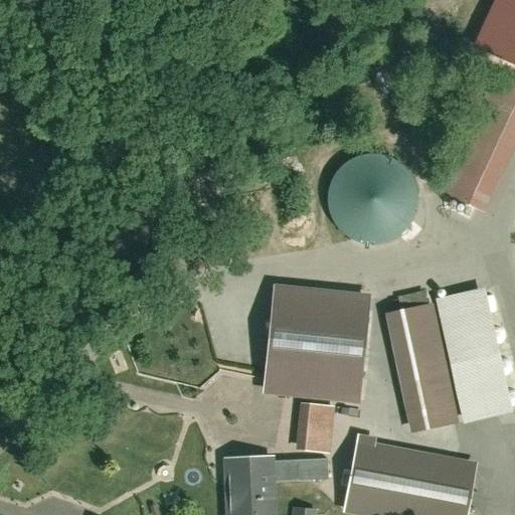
[(514,138),(514,75),(496,67),(450,167),(493,187),(514,138)]
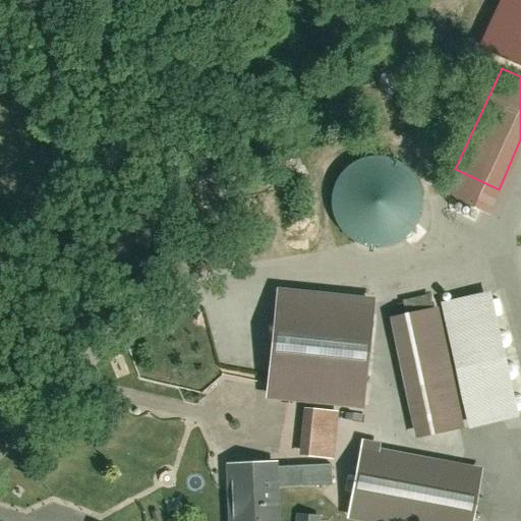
[(333,223),(396,255),(431,186),(369,154),(333,223)]
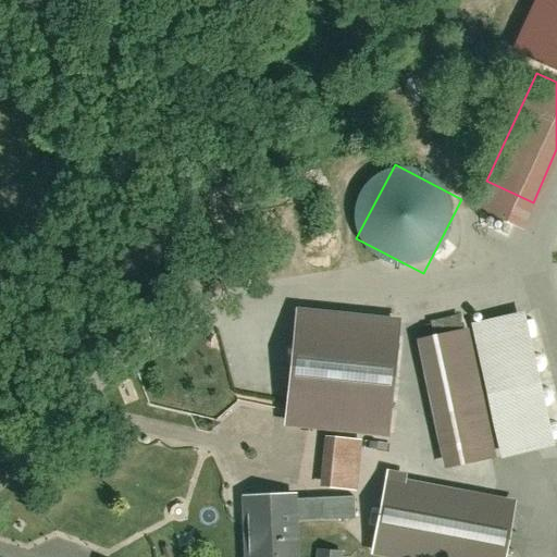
[(399,316),(296,305),(283,422),(387,433),(399,316)]
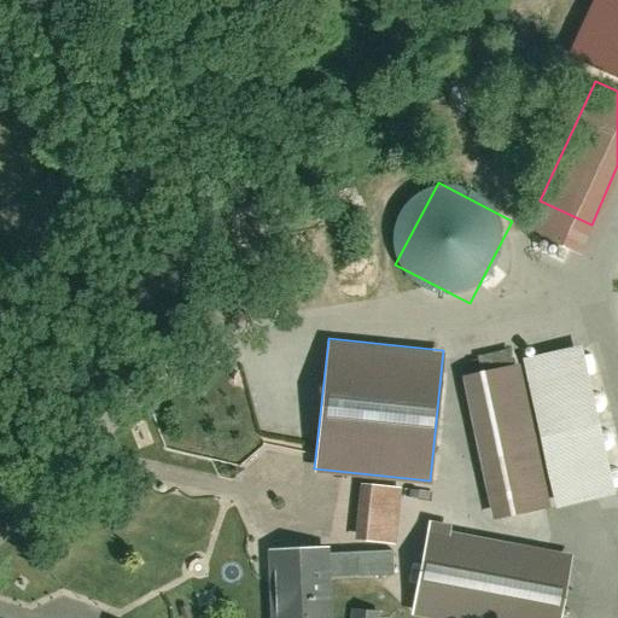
[(582,342),(522,355),(554,505),(614,491),(582,342)]
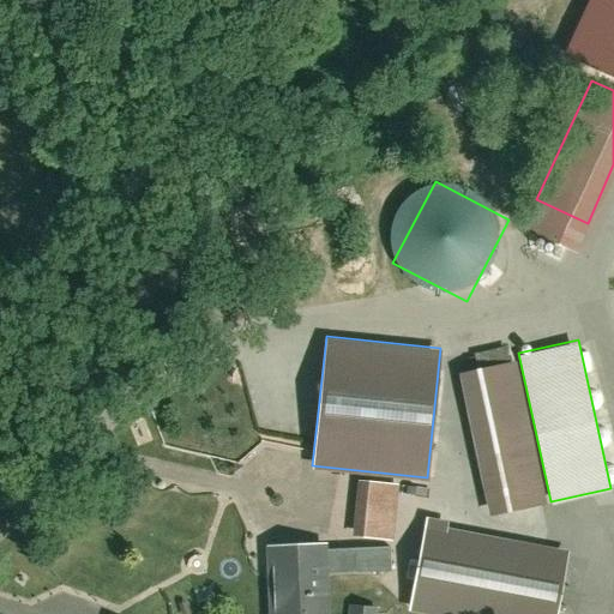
[(489,511),(545,500),(515,357),(459,369),(489,511)]
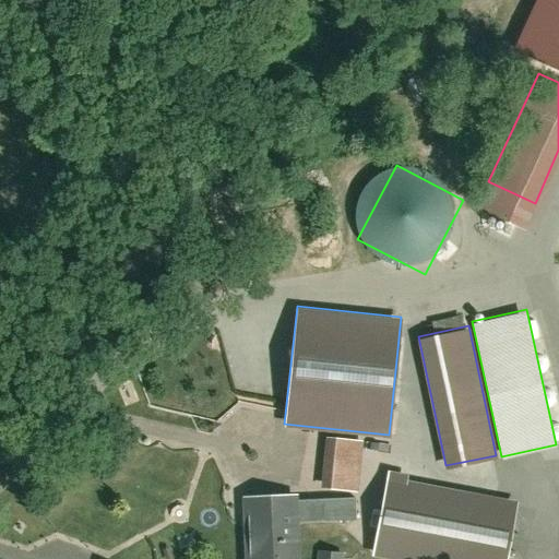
[(325,489),(363,489),(364,438),(326,437),(325,489)]
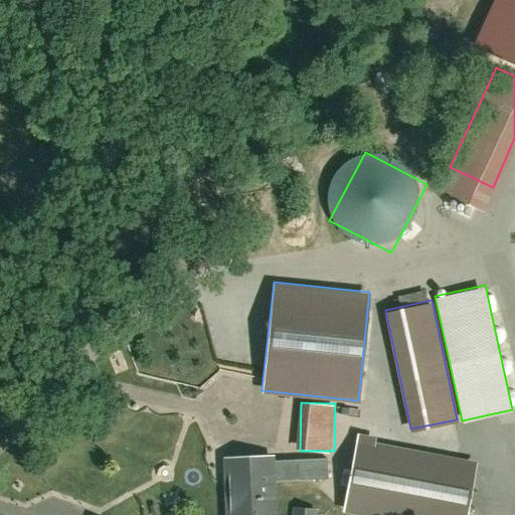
[(465,514),(476,460),(356,437),(342,510),(367,514),(465,514)]
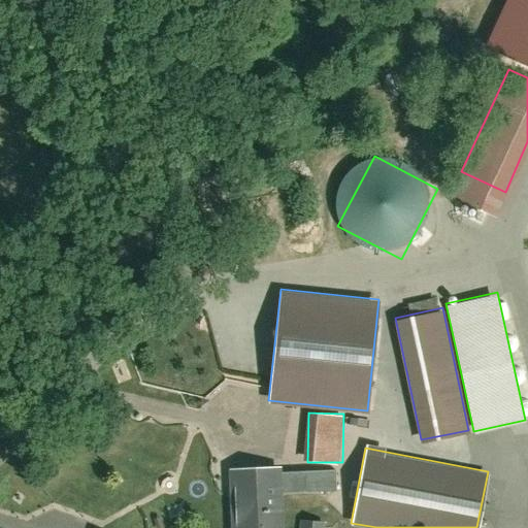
[(283,527),(281,465),(227,467),(229,527),(283,527)]
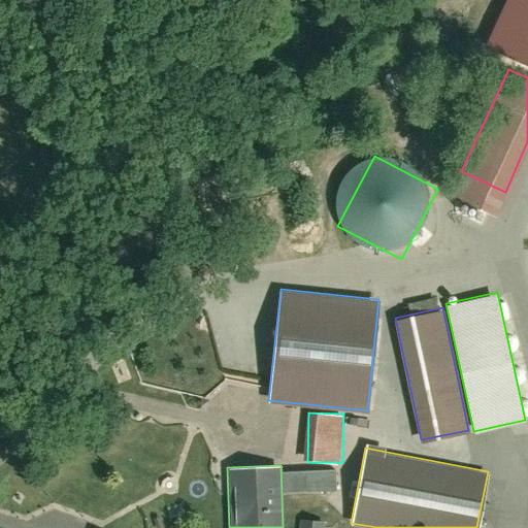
[(325,527),(326,520),(299,519),(299,527),(325,527)]
